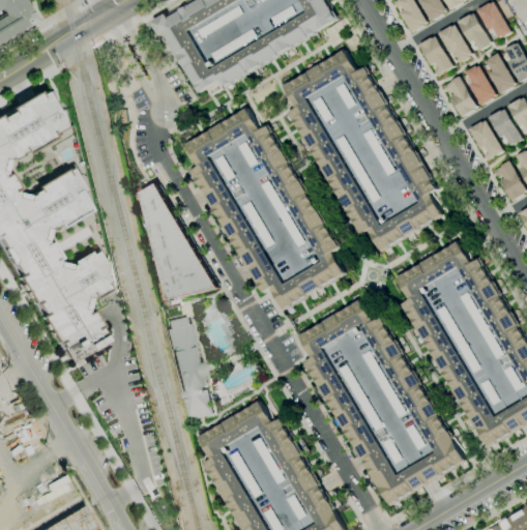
[(0,0),(22,0),(29,11),(30,10),(35,19),(33,20),(34,21),(25,27),(25,26),(0,39),(0,15),(1,15),(1,13),(0,12),(0,0)]
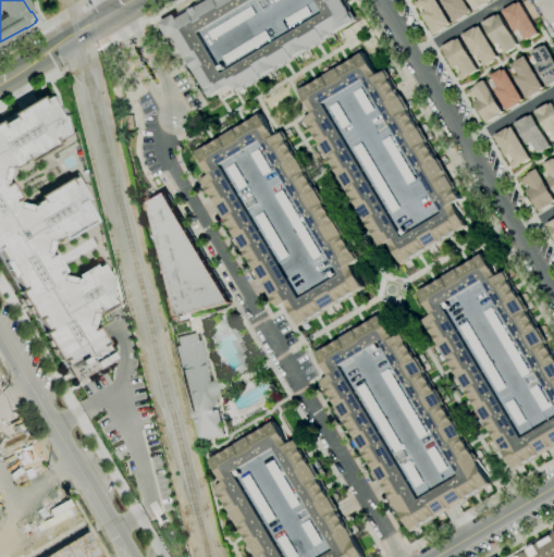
[(207,97),(184,58),(180,61),(165,38),(157,23),(172,14),(174,19),(206,0),(340,0),(352,20),(347,22),(348,24),(234,91),(230,84),(207,97)]
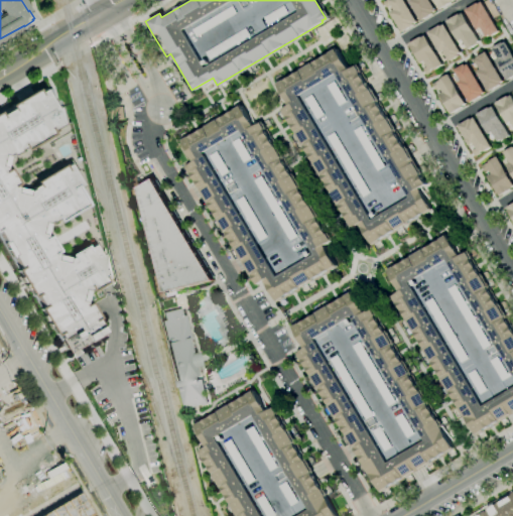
[(401,0),(414,21),(410,23),(411,24),(399,31),(387,12),(391,10),(389,5),(384,8),(381,2),(384,0),(401,0)]
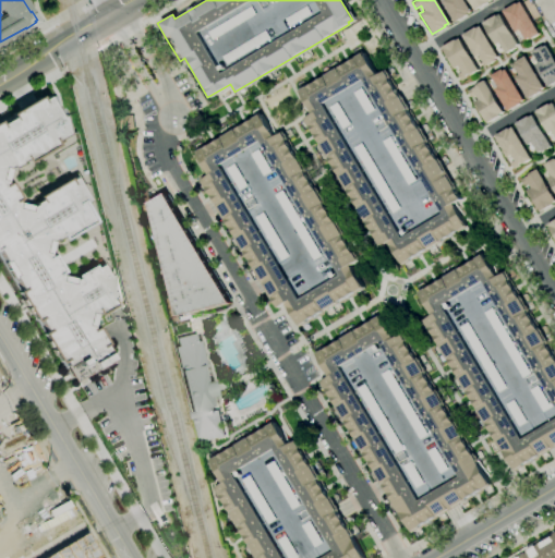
[(461,0),(469,11),(465,13),(466,14),(453,22),(439,0),(461,0)]
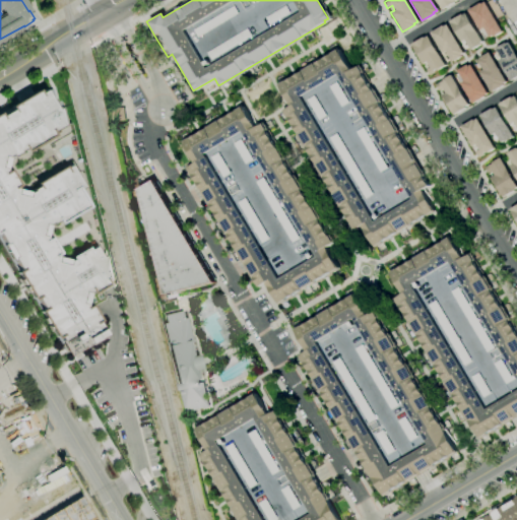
[(435,0),(440,9),(453,2),(452,1),(453,0),(435,0)]
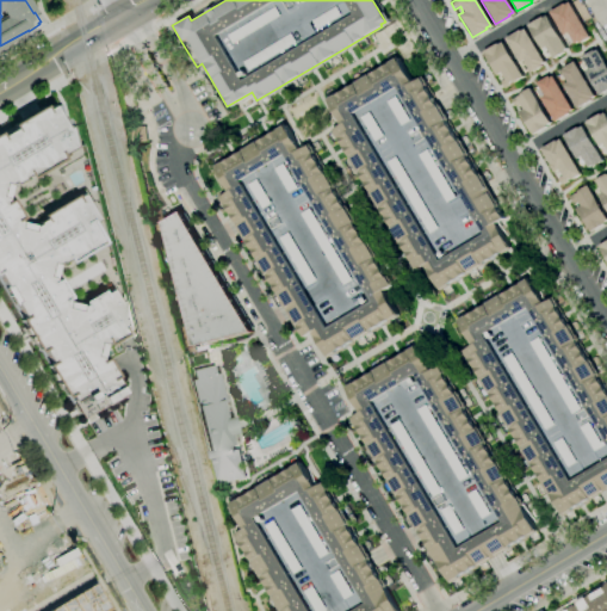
[(565,32),(573,44),(576,42),(577,43),(587,37),(567,1),(562,5),(562,4),(547,12),(561,35),(565,32)]
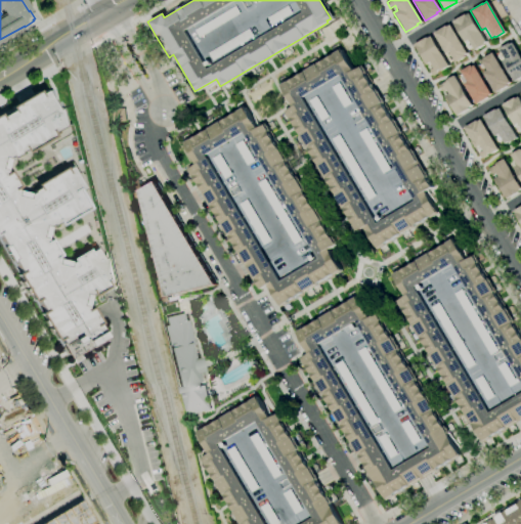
[(450,22),(463,14),(464,15),(467,13),(484,42),(482,43),(482,44),(473,50),(467,40),(463,42),(450,22)]
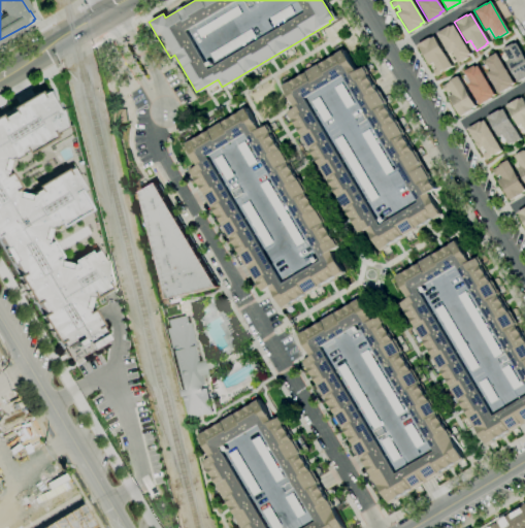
[(465,56),(468,54),(452,25),(448,27),(448,26),(434,33),(447,54),(451,52),(457,62),(466,57),(465,56)]
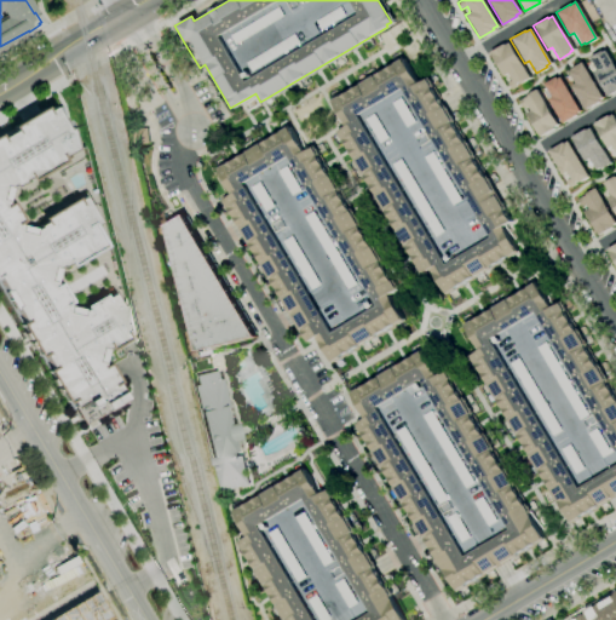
[(528,78),(507,42),(502,45),(502,44),(488,52),(501,76),(506,73),(510,79),(505,82),(508,90),(516,86),(514,85),(517,82),(518,84),(528,78)]
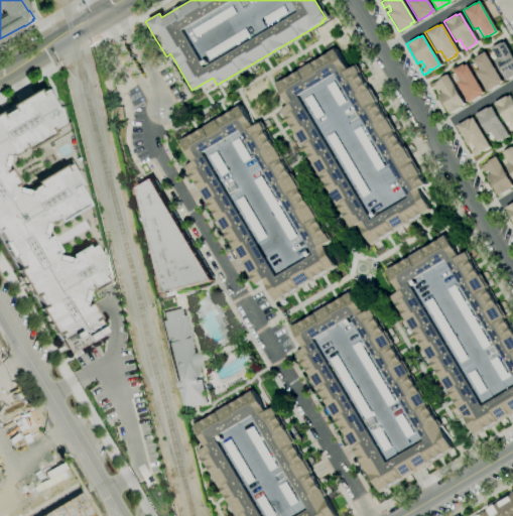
[(496,57),(490,48),(499,42),(500,43),(502,42),(512,60),(512,75),(504,81),(492,60),(496,57)]
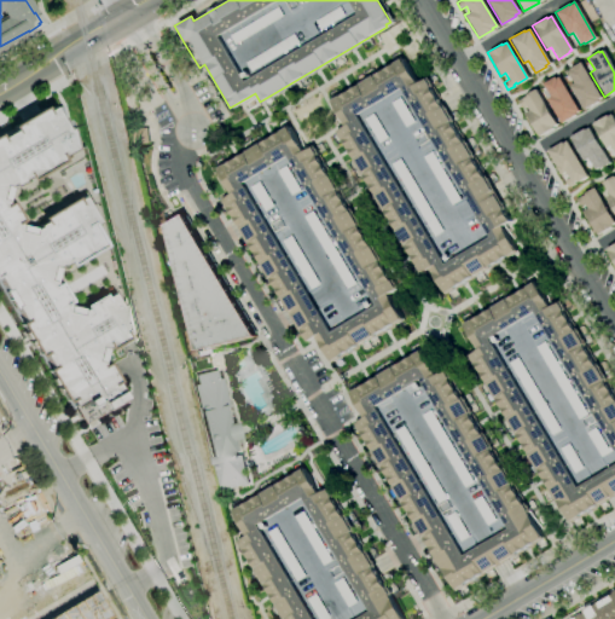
[(442,294),(428,270),(419,275),(335,131),(343,126),(328,102),(400,58),(415,84),(423,79),(435,98),(491,192),(509,223),(500,227),(515,252),(442,294)]
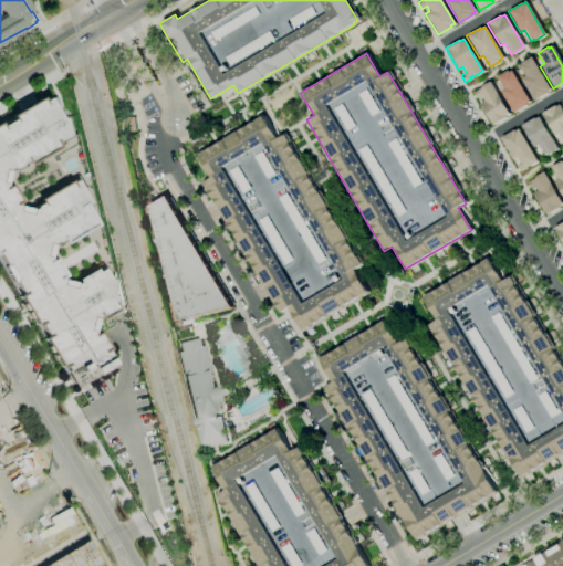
[(532,101),(545,93),(544,92),(549,90),(530,56),(520,63),(521,64),(518,65),(523,76),(520,79),(532,101)]
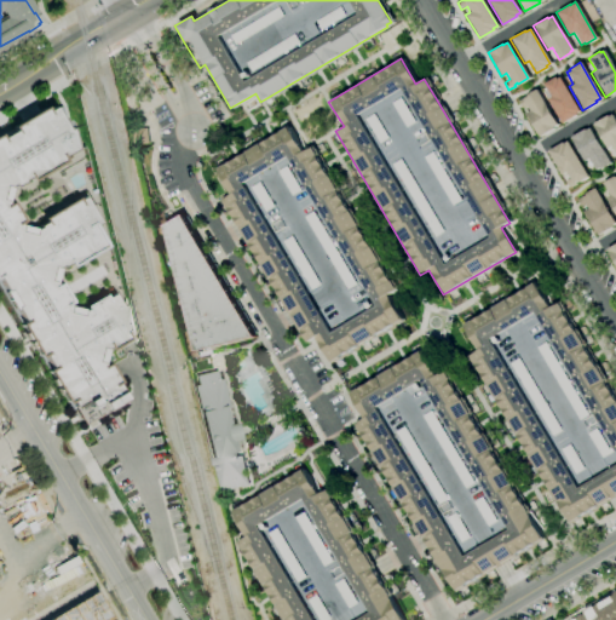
[(554,78),(556,79),(558,78),(577,110),(574,113),(575,115),(559,124),(546,99),(550,97),(542,84),(554,78)]
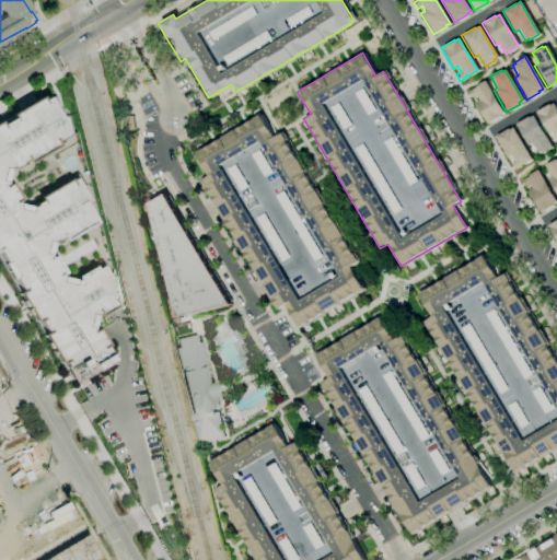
[(483,81),(502,113),(498,115),(499,116),(486,124),(473,103),(477,100),(474,95),(470,97),(466,91),(472,88),(472,89),(474,88),(474,86),(483,81)]
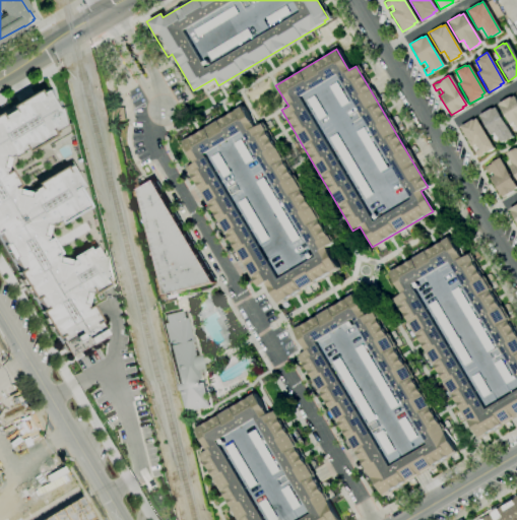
[(0,245),(69,359),(103,338),(84,308),(87,289),(103,280),(98,258),(90,246),(68,259),(51,255),(43,239),(44,224),(78,204),(70,189),(78,185),(68,167),(27,191),(13,187),(3,172),(9,158),(58,125),(56,112),(42,88),(23,100),(0,113),(0,245)]
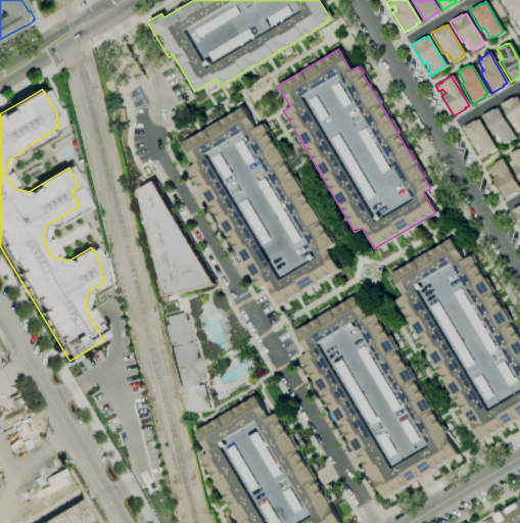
[(499,105),(512,97),(512,98),(515,96),(519,104),(519,132),(515,124),(511,126),(499,105)]
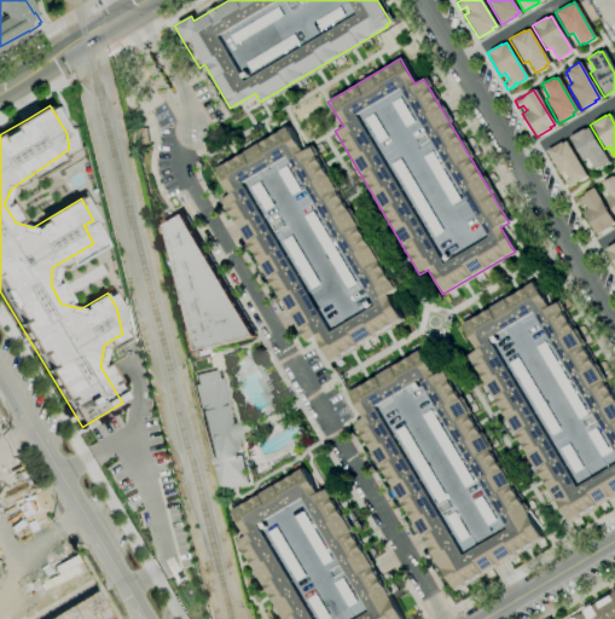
[(129,145),(128,129),(144,127),(145,143),(129,145)]
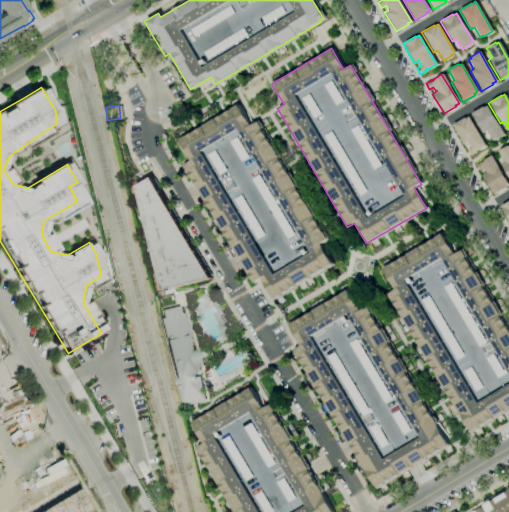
[(272,300),(260,279),(253,283),(239,259),(195,186),(183,165),(189,160),(177,140),(237,105),(249,125),(256,121),(327,240),(320,244),(332,264),(272,300)]
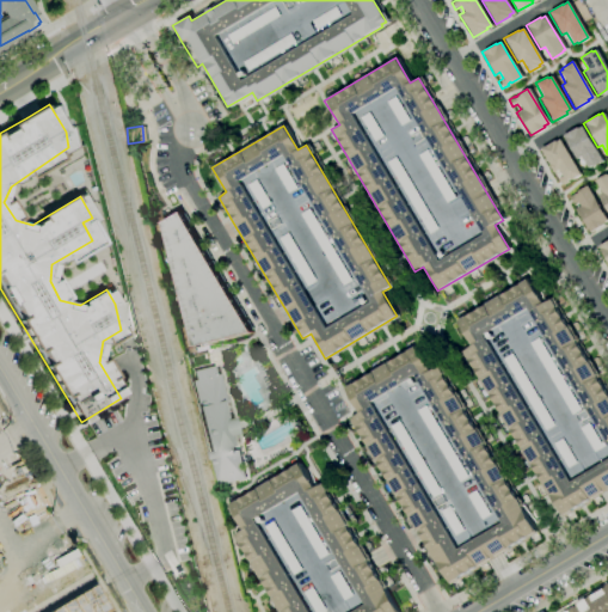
[(601,161),(581,127),(576,129),(575,127),(560,136),(575,159),(579,157),(587,169),(590,166),(590,167),(601,161)]
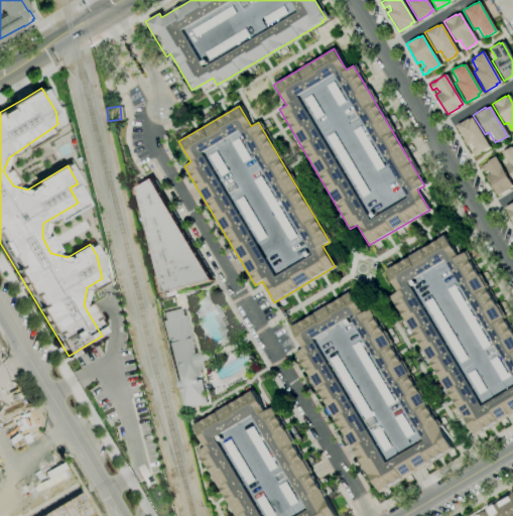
[(488,147),(471,118),(467,120),(467,119),(455,126),(463,139),(466,145),(471,143),(473,148),(469,151),(472,156),(477,153),(477,152),(479,151),(480,152),(488,147)]
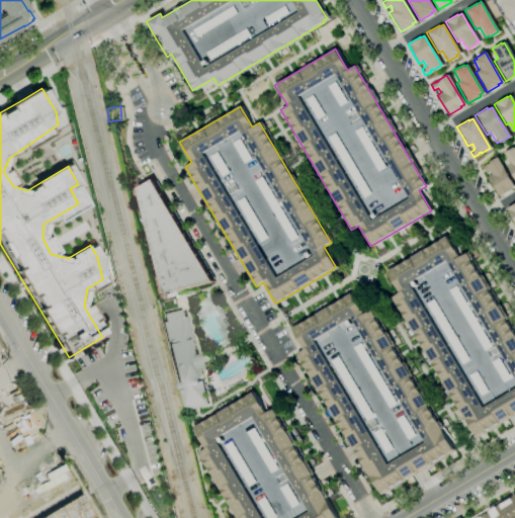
[(512,147),(513,148),(514,147),(514,181),(505,165),(508,163),(503,153),(512,147)]
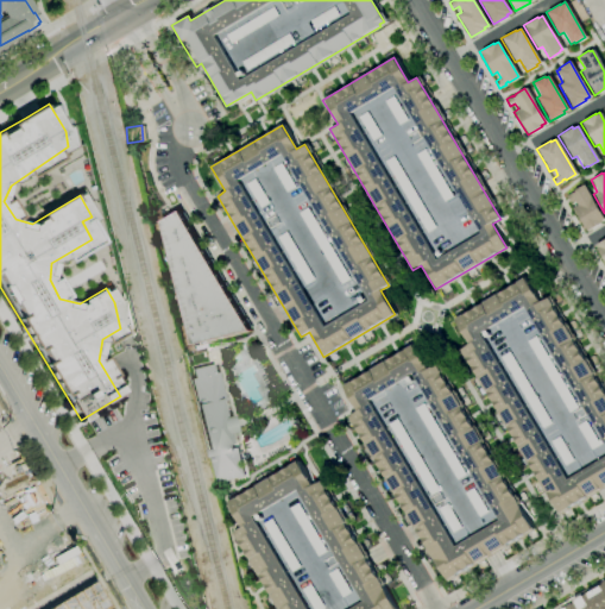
[(583,184),(603,219),(599,221),(599,223),(585,231),(572,208),(577,206),(573,200),(567,203),(563,196),(569,193),(571,194),(573,192),(572,190),(583,184)]
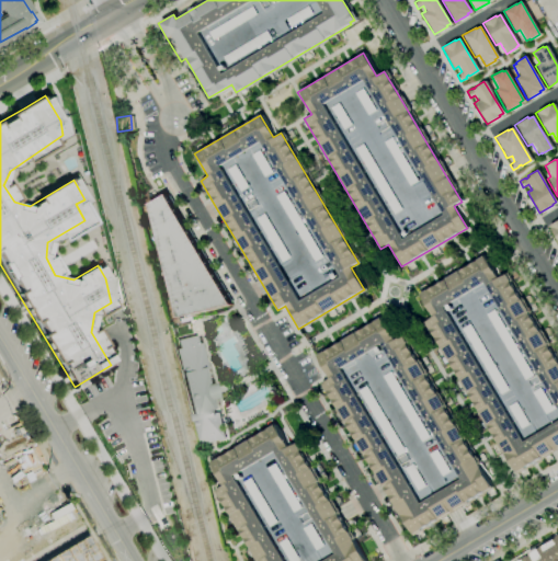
[(175,319),(147,204),(164,194),(229,306),(175,319)]
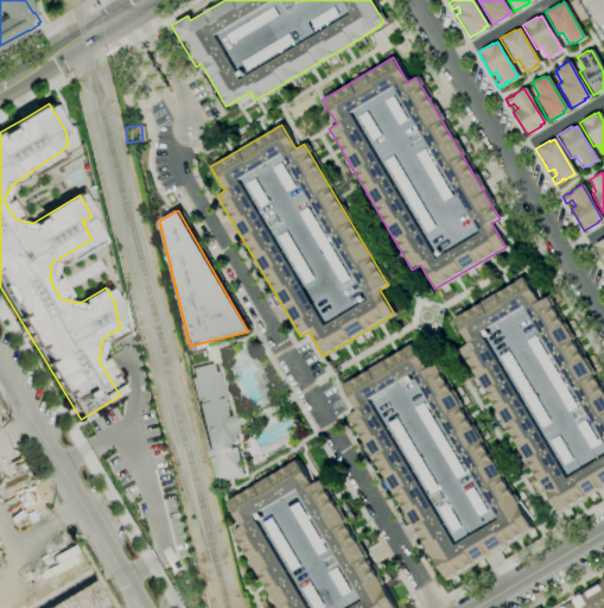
[(603,238),(592,245),(602,261),(603,265),(603,238)]
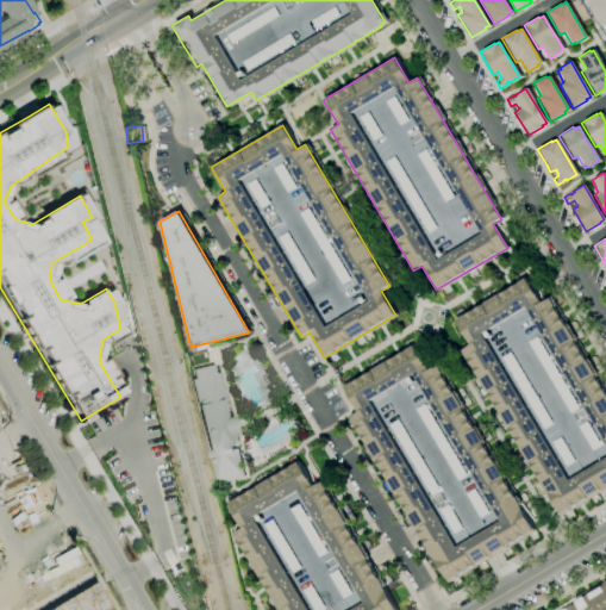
[(560,515),(544,489),(543,490),(538,483),(539,481),(528,462),(528,464),(518,447),(519,447),(507,427),(506,428),(498,414),(499,414),(486,392),(486,393),(476,379),(478,378),(466,359),(460,350),(468,344),(454,321),(463,315),(463,316),(483,304),(482,304),(497,296),(517,284),(524,279),(538,303),(548,298),(554,306),(553,307),(564,327),(566,325),(574,340),(573,341),(585,361),(586,361),(594,375),(593,375),(605,396),(605,394),(605,487),(605,489),(604,487),(601,489),(599,490),(600,491),(587,498),(567,510),(560,515)]
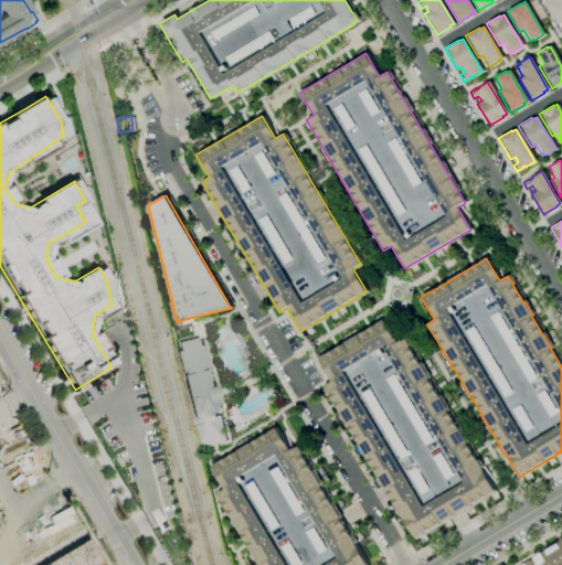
[(414,540),(384,490),(322,386),(330,382),(317,359),(382,320),(396,342),(404,338),(480,467),(480,468),(494,492),(456,514),(456,513),(454,514),(452,515),(452,516),(414,540)]
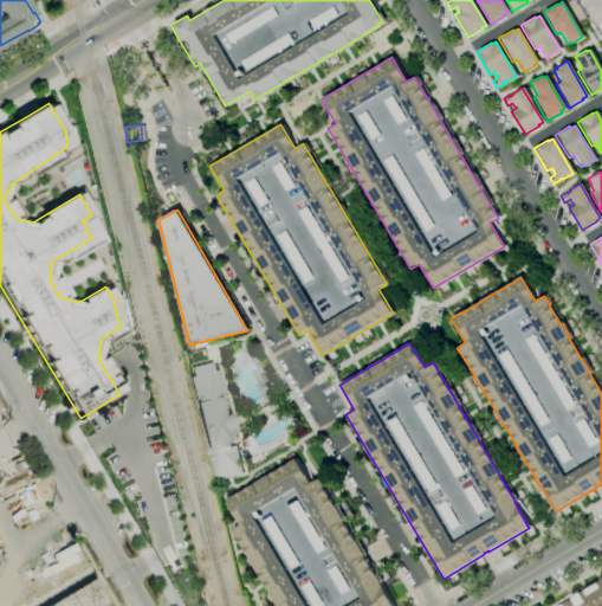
[(213,482),(206,456),(193,403),(187,378),(191,376),(188,367),(209,362),(211,371),(215,371),(222,399),(219,400),(222,416),(228,413),(232,430),(226,432),(230,446),(233,445),(240,475),(213,482)]
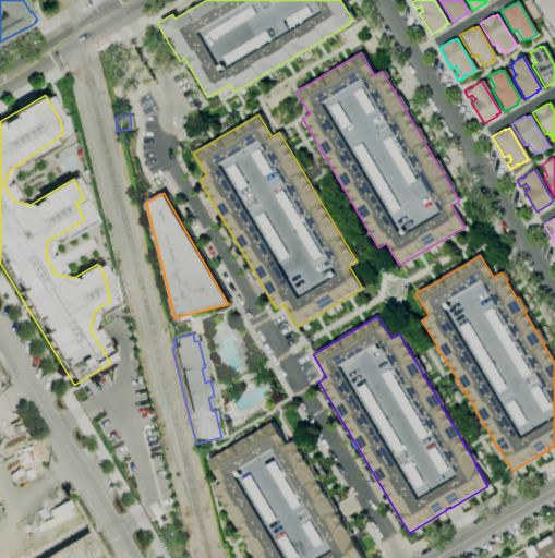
[(253,557),(213,488),(220,483),(207,461),(215,456),(215,457),(264,427),(272,422),(286,445),(293,440),(335,510),(350,536),(349,537),(361,557),(253,557)]
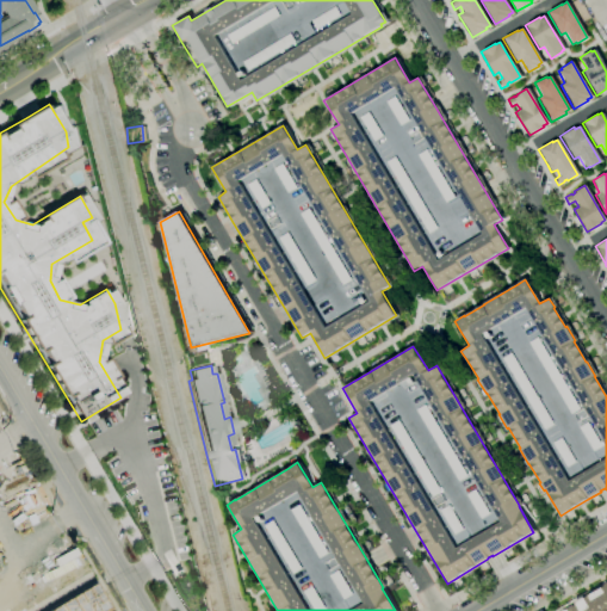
[(110,610),(91,578),(31,610),(110,610)]
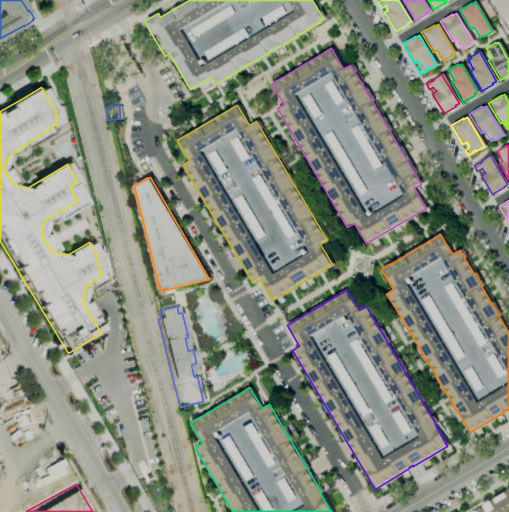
[(508,511),(471,511),(478,508),(482,506),(490,501),(490,502),(493,500),(507,491),(506,491),(508,489),(508,511)]
